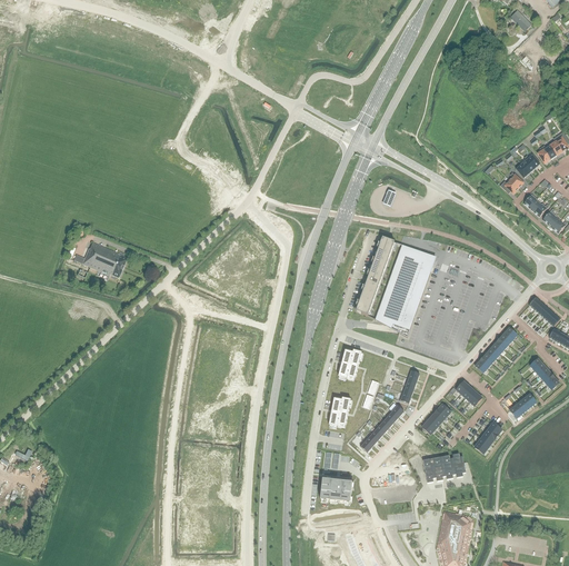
[(517,9),(511,15),(520,25),(522,23),(527,28),(529,26),(528,26),(531,23),(517,9)]
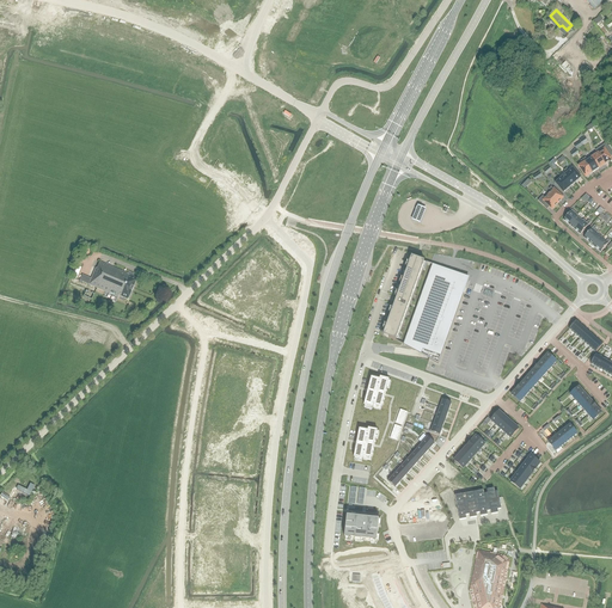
[(595,147),(598,151),(605,161),(611,157),(607,149),(609,149),(610,148),(611,147),(611,145),(609,142),(607,143),(605,145),(604,146),(600,148),(598,146),(595,147)]
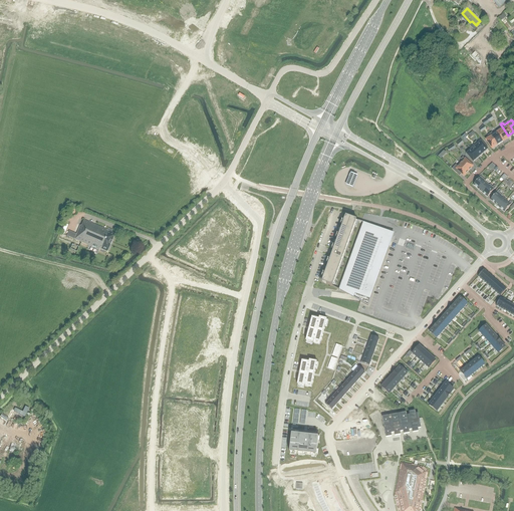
[(503,139),(508,136),(502,126),(497,130),(503,139)]
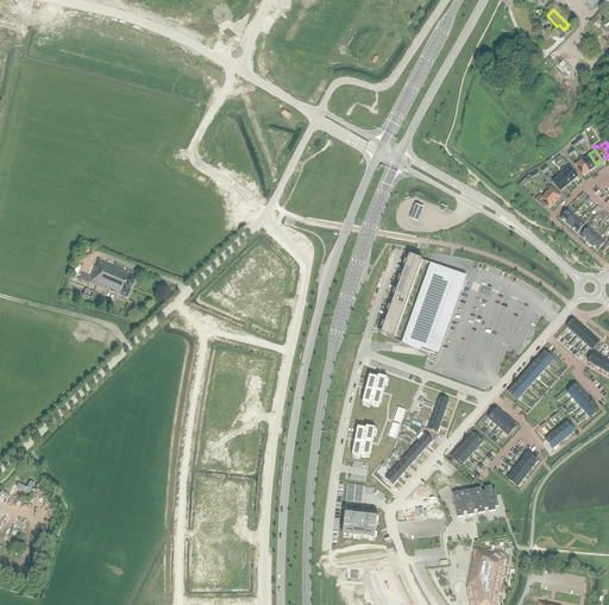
[(589,169),(596,164),(589,153),(584,156),(583,153),(581,155),(589,169)]
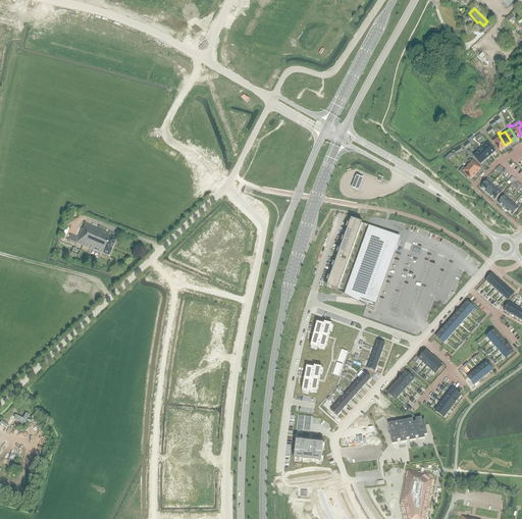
[(498,133),(494,135),(497,137),(493,140),(500,148),(505,145),(498,133)]
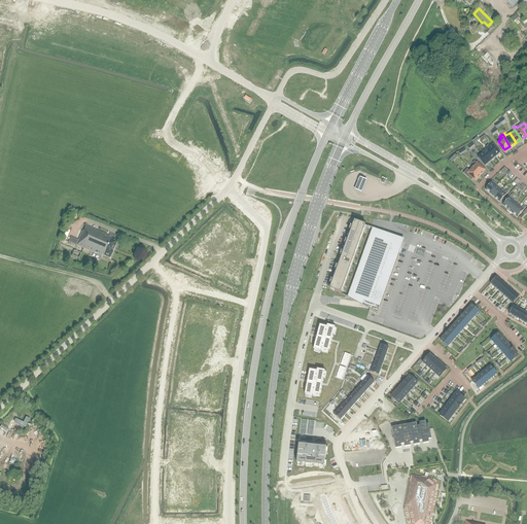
[(495,154),(500,150),(493,142),(490,144),(488,142),(486,144),(488,146),(495,154)]
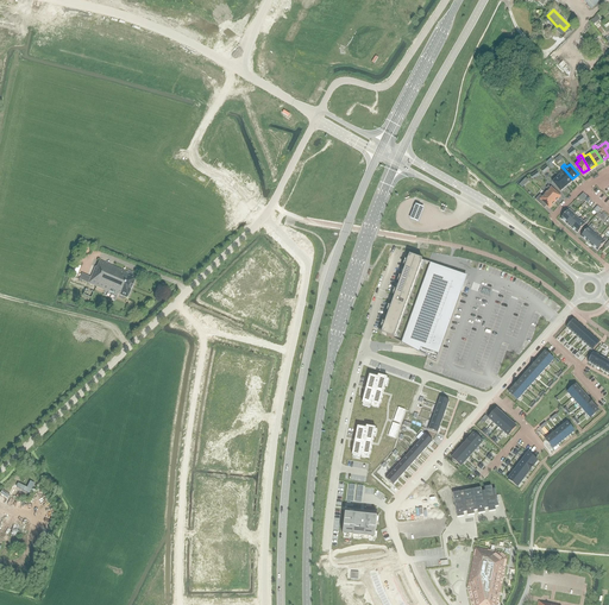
[(566,183),(572,178),(564,169),(558,174),(566,183)]
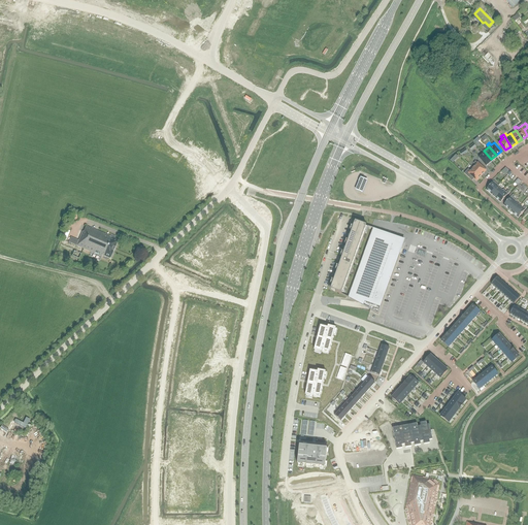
[(484,151),(479,155),(486,163),(491,159),(484,151)]
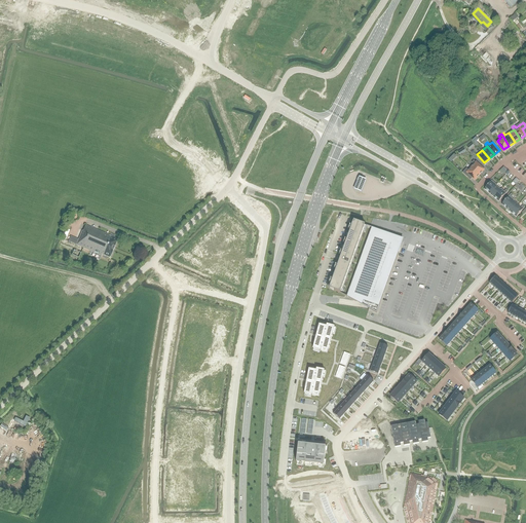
[(480,172),(484,167),(476,159),(474,157),(472,159),(474,161),(472,164),(480,172)]
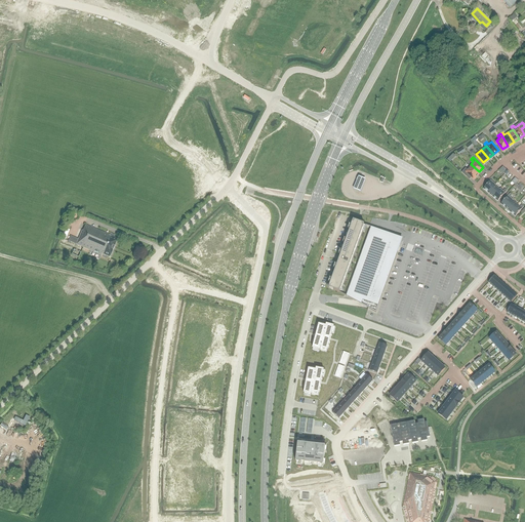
[(471,164),(468,167),(466,165),(461,169),(466,173),(469,171),(474,176),(479,171),(471,164)]
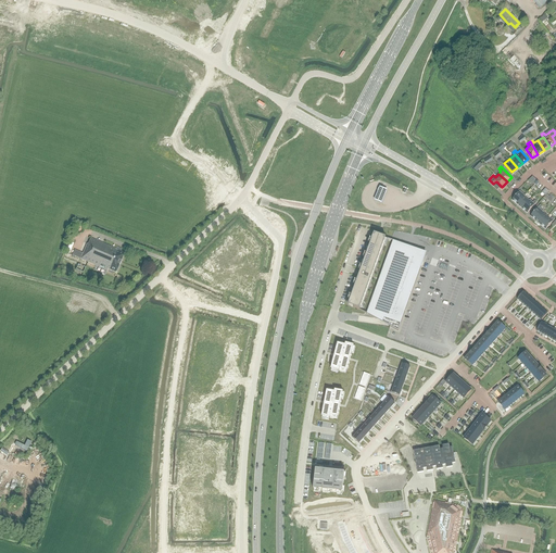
[(375,193),(374,196),(381,199),(382,197),(384,191),(387,187),(387,185),(379,183),(379,184),(377,189),(375,193)]
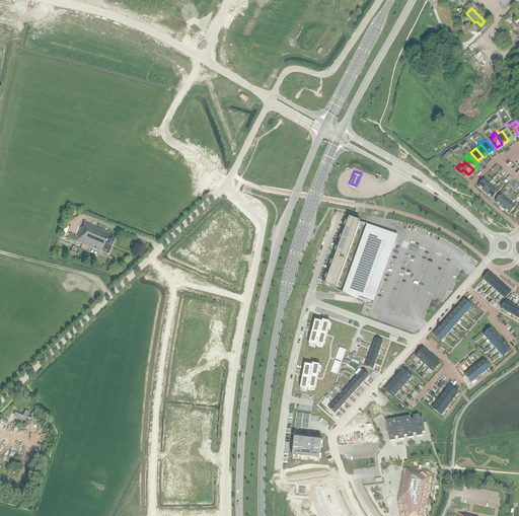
[(485,175),(477,183),(483,188),(489,180),(490,179),(485,175)]
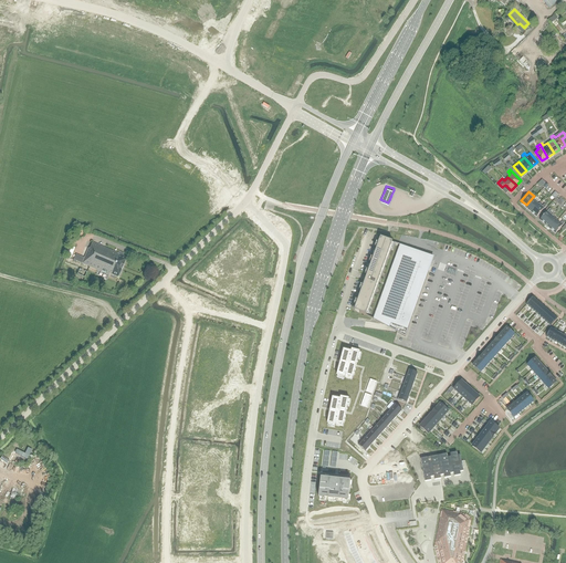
[(526,205),(531,209),(538,201),(533,197),(526,205)]
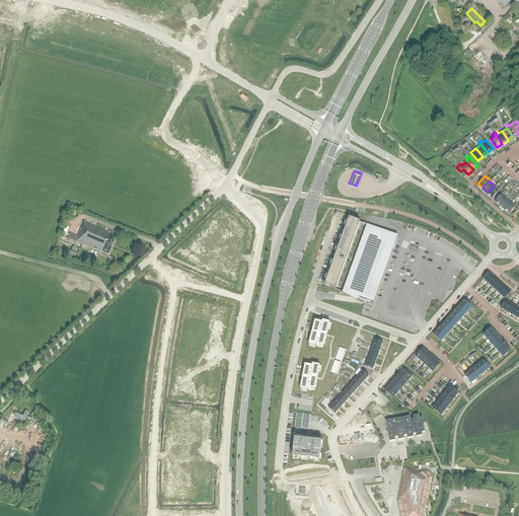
[(487,192),(490,194),(492,196),(501,186),(499,185),(498,186),(495,183),(494,185),(487,192)]
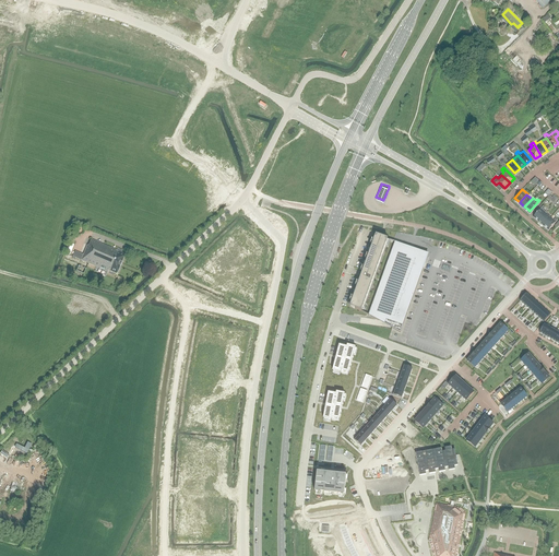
[(543,203),(533,214),(538,219),(545,211),(546,210),(543,206),(545,204),(543,203)]
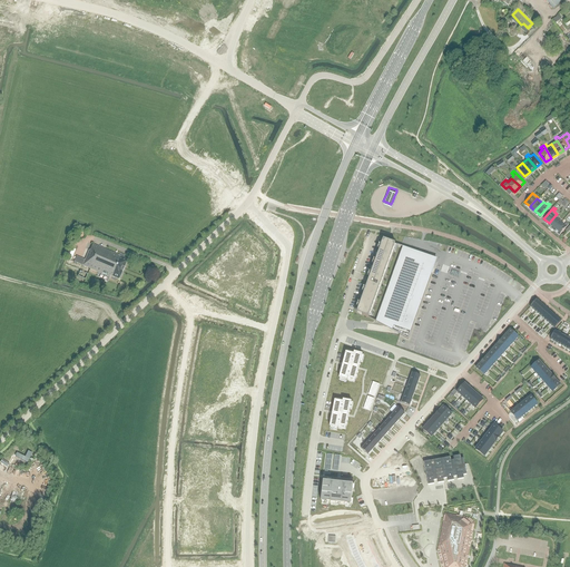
[(561,220),(556,215),(549,223),(553,227),(561,220)]
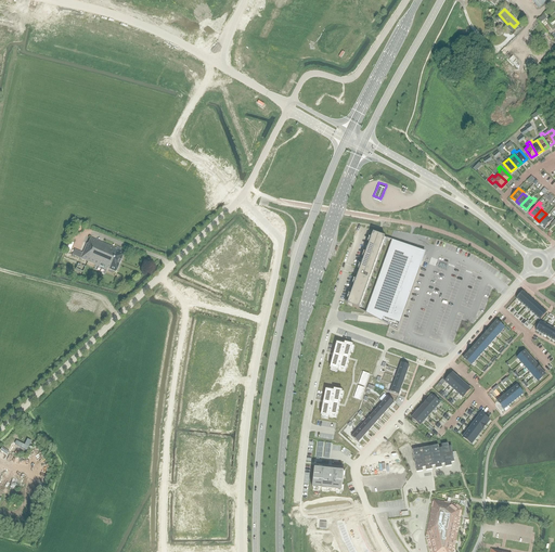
[(550,216),(546,214),(539,221),(544,226),(553,216),(552,214),(550,216)]
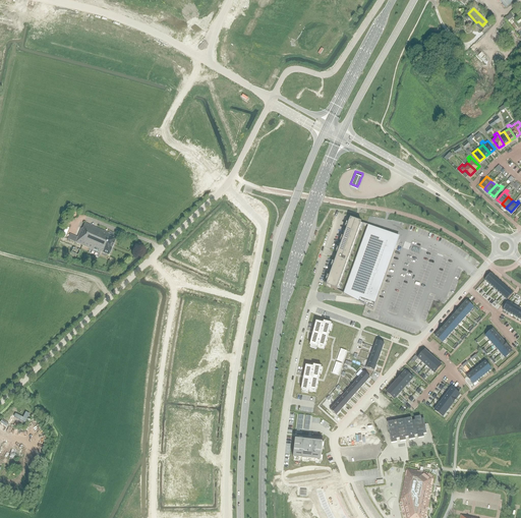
[(337,287),(361,220),(350,216),(337,252),(326,283),(337,287)]
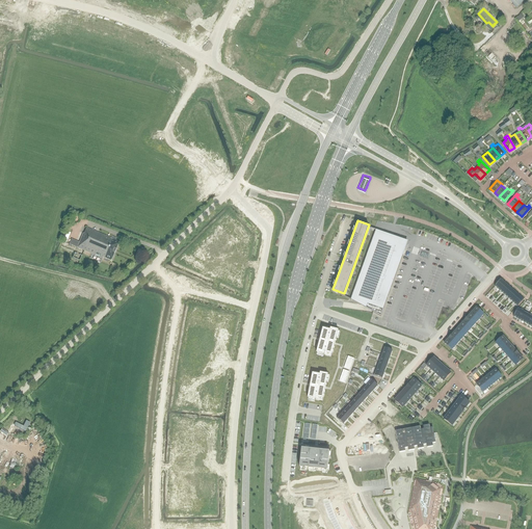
[(76,242),(76,244),(77,244),(102,256),(103,255),(111,258),(118,239),(115,237),(112,236),(112,237),(110,236),(111,235),(86,225),(84,231),(83,230),(78,243),(76,242)]
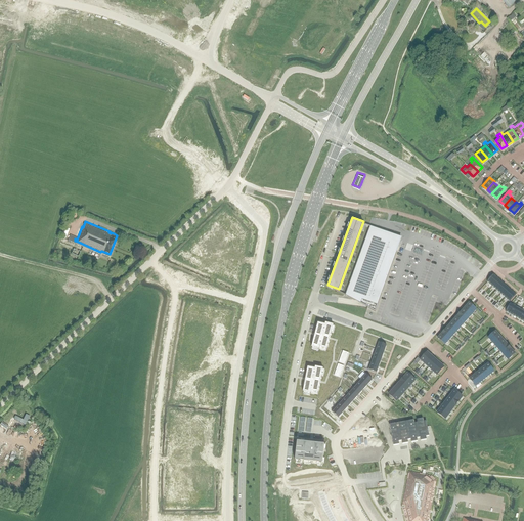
[(397,249),(396,249),(401,235),(370,224),(370,223),(345,292),(360,301),(375,309),(397,249)]
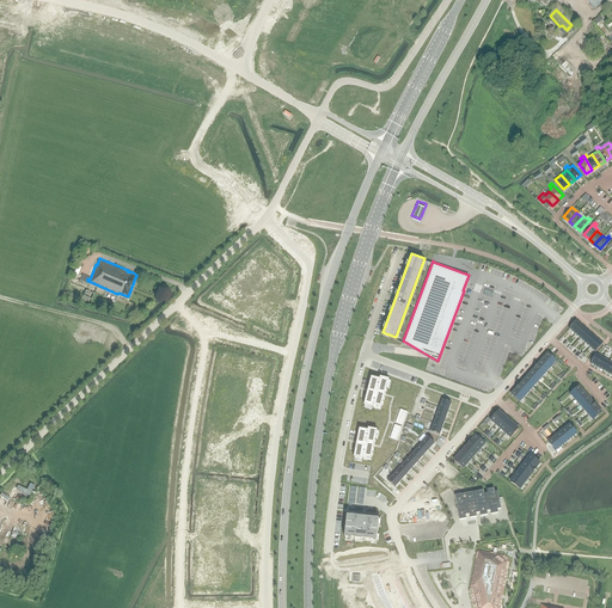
[(576,318),(569,326),(575,331),(582,323),(576,318)]
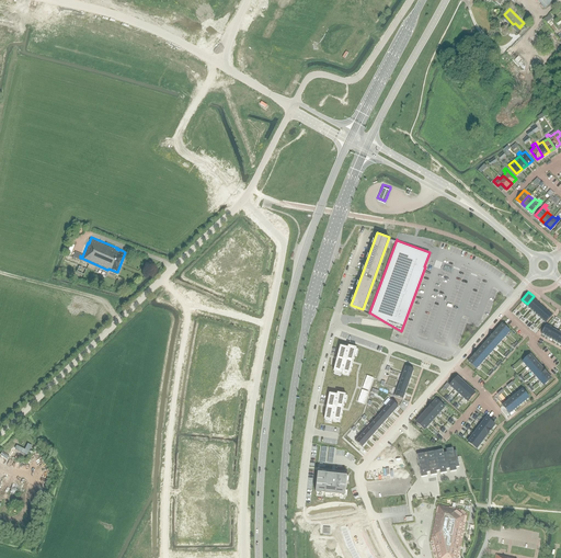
[(534,296),(527,304),(531,307),(538,299),(534,296)]
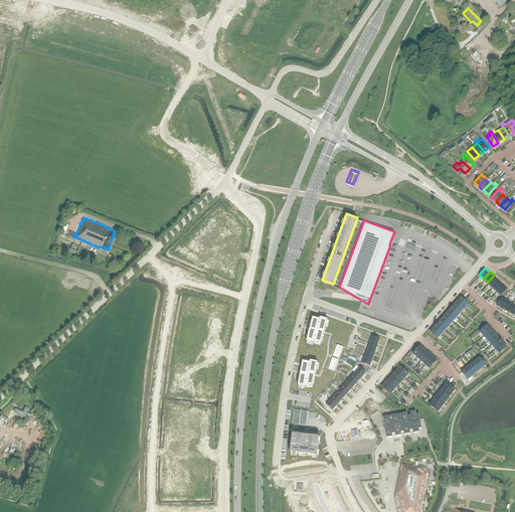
[(494,275),(488,282),(492,286),(498,279),(494,275)]
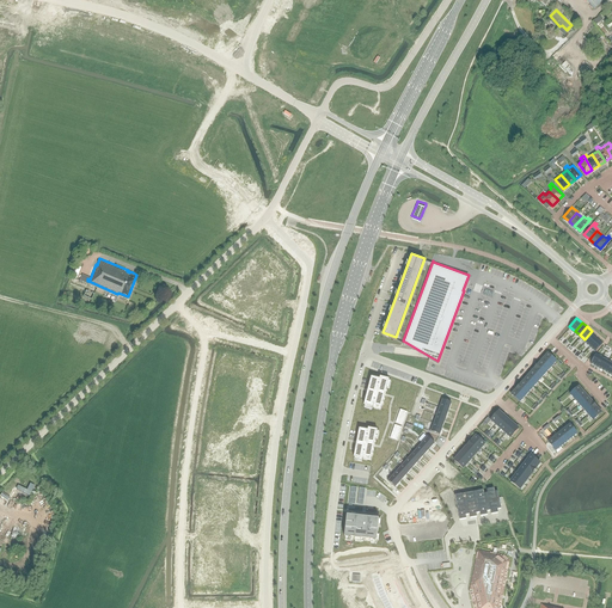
[(592,331),(585,339),(589,344),(598,336),(592,331)]
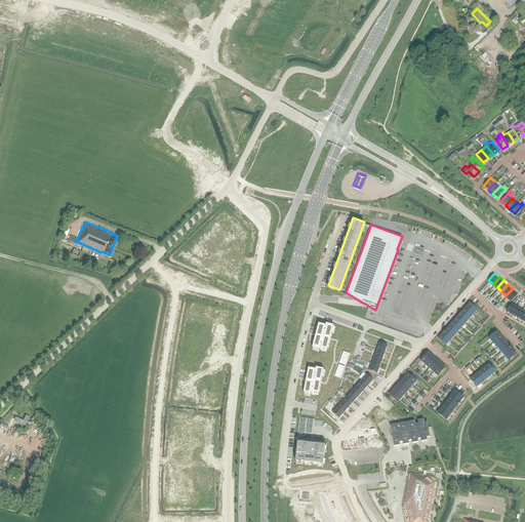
[(398,287),(392,310),(401,312),(408,290),(398,287)]
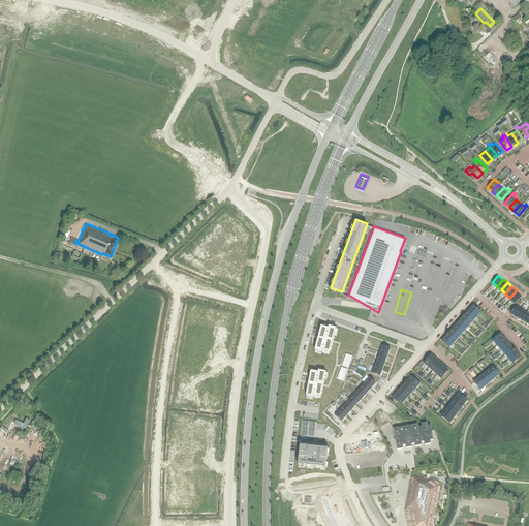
[(517,290),(509,298),(515,302),(521,295),(517,290)]
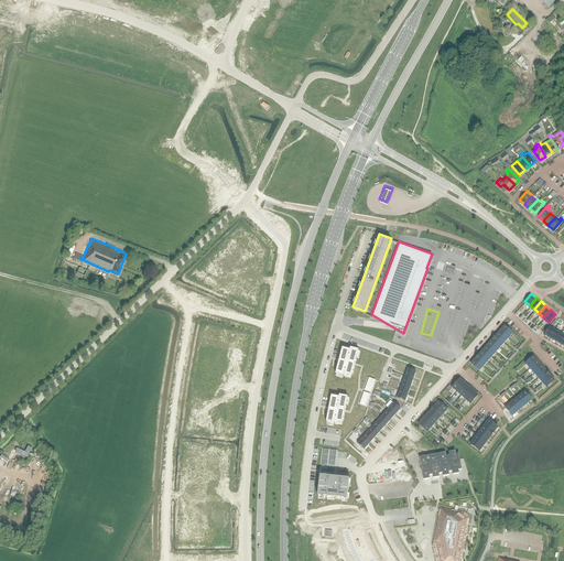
[(437,337),(447,342),(456,321),(452,320),(451,322),(445,320),(437,337)]
